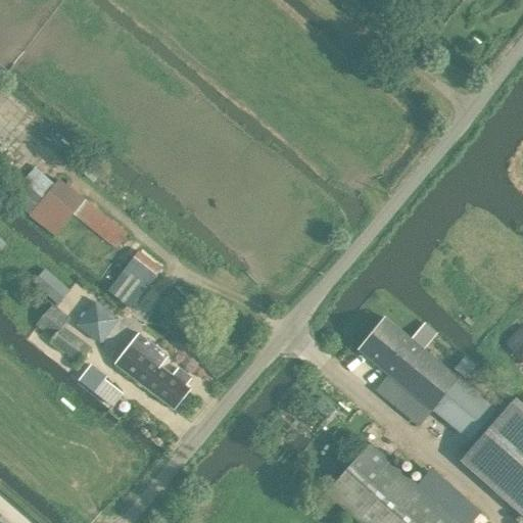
[(12,201),(30,216),(55,237),(73,215),(116,249),(129,234),(59,178),(54,185),(36,168),(24,181),(27,185),(12,201)]
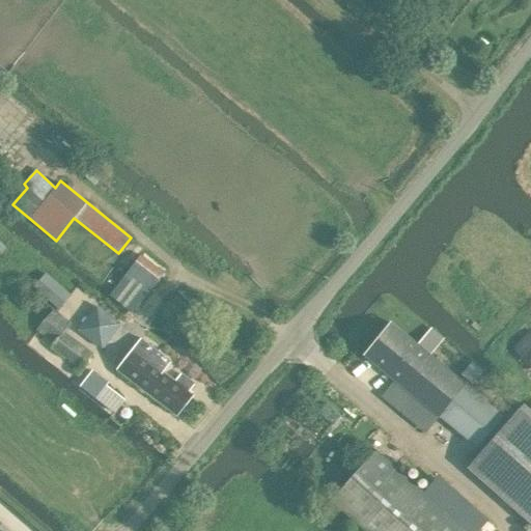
[(164,273),(141,255),(131,269),(154,287),(164,273)]
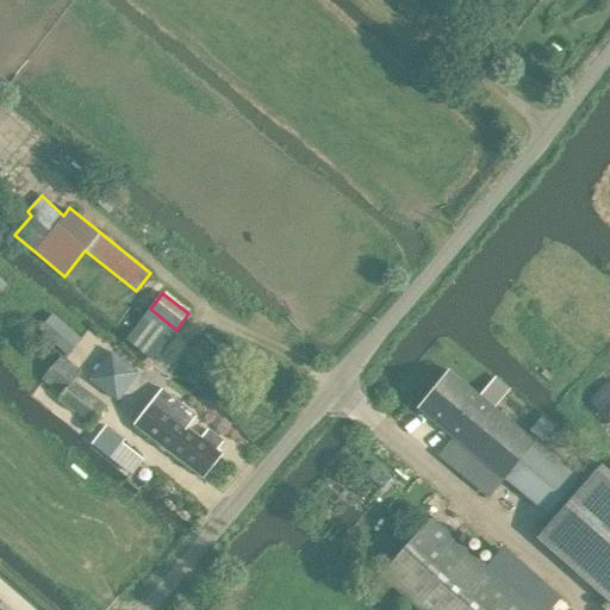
[(39,331),(69,355),(81,341),(53,316),(39,331)]
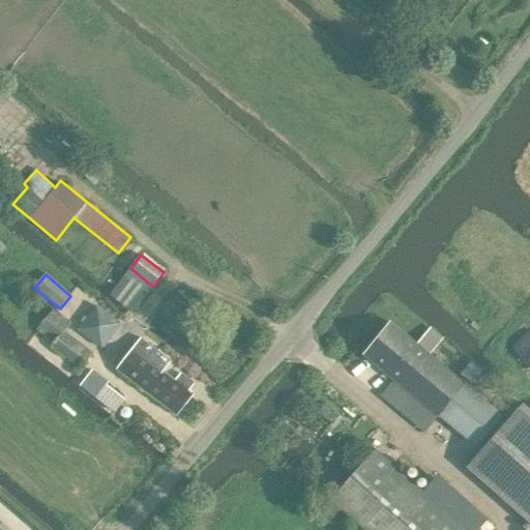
[(112,292),(135,310),(147,292),(124,275),(112,292)]
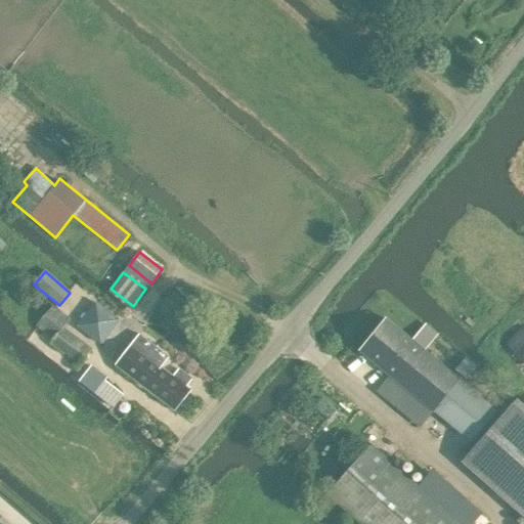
[(50,342),(76,361),(74,365),(78,368),(92,350),(62,328),(70,319),(52,307),(37,326),(53,339),(50,342)]
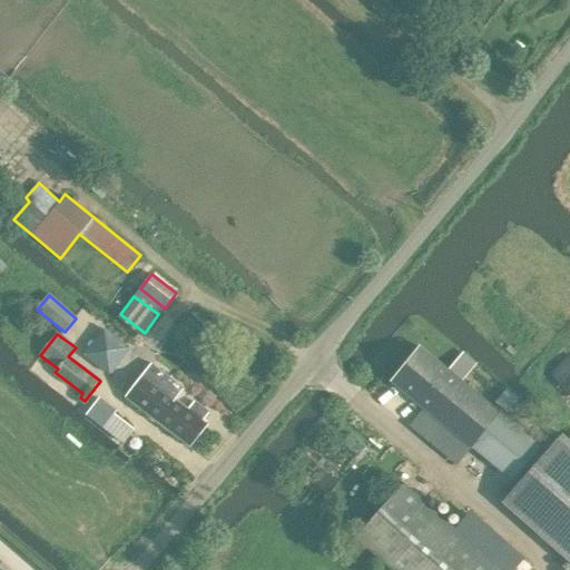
[(421,347),(392,382),(471,448),(512,482),(541,446),(503,416),(492,406),(462,382),(475,366),(461,355),(449,371),(421,347)]
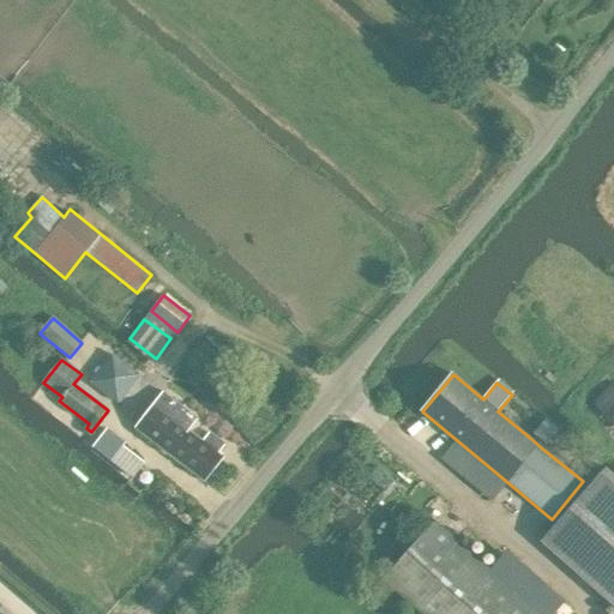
[(136,427),(204,480),(222,457),(217,453),(224,445),(210,433),(203,443),(187,431),(197,419),(163,392),(136,427)]
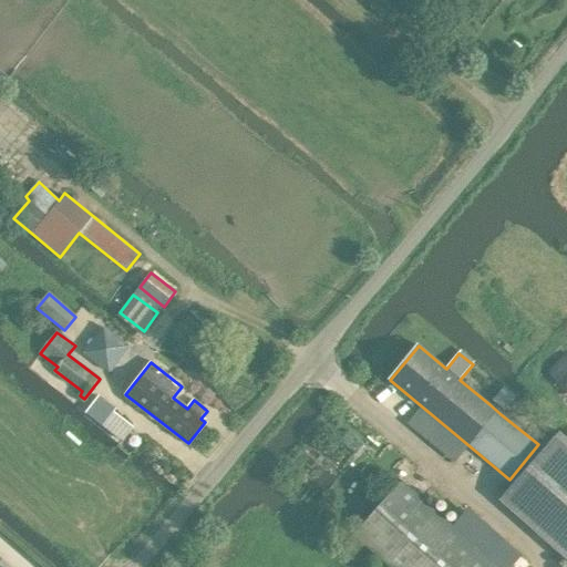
[(99,394),(85,412),(103,426),(114,411),(116,409),(99,394)]
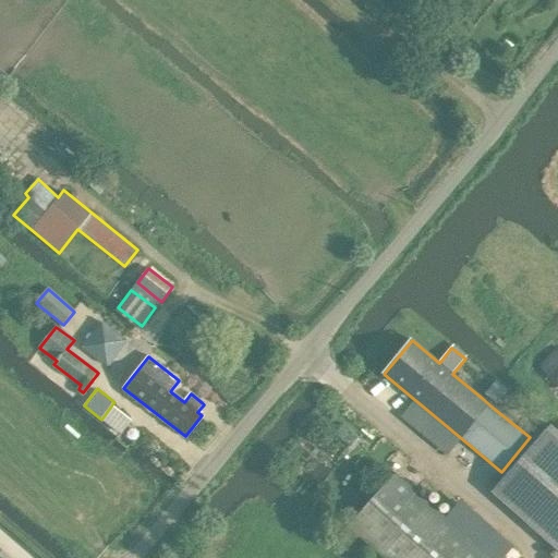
[(557,433),(549,426),(492,492),(557,549),(557,433)]
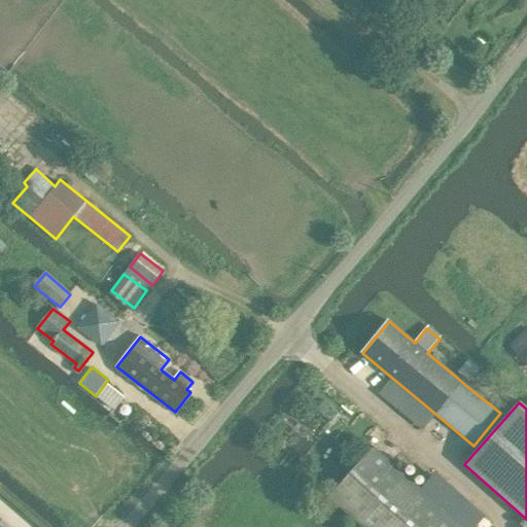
[(462,526),(374,448),(329,497),(362,526),(462,526)]
